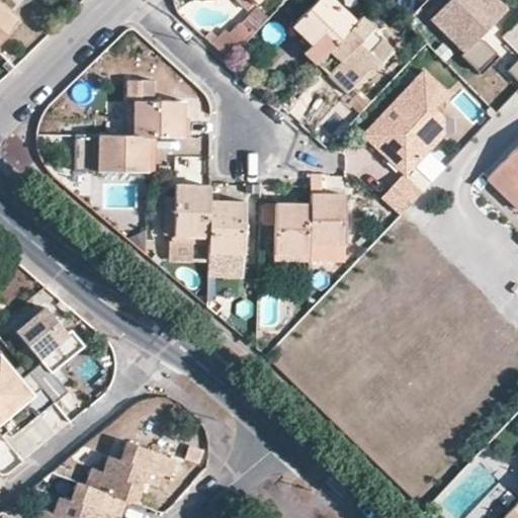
[(234,0),(246,12),(256,2),(253,0),(234,0)]
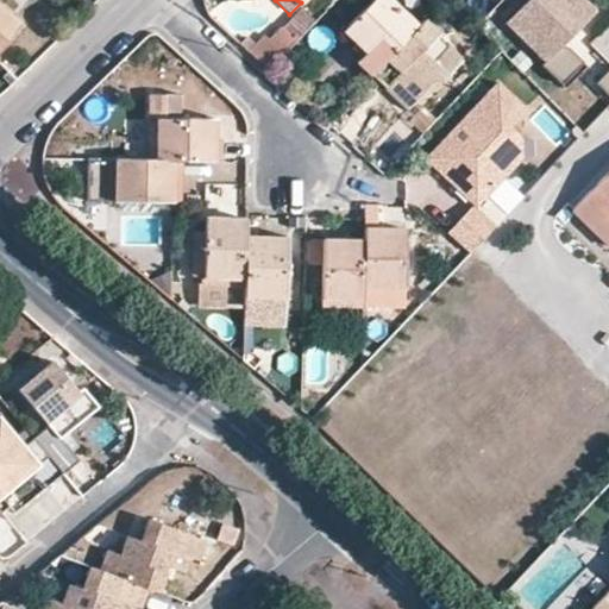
[(359,58),(375,73),(419,27),(388,0),(374,0),(343,32),(365,52),(359,58)]
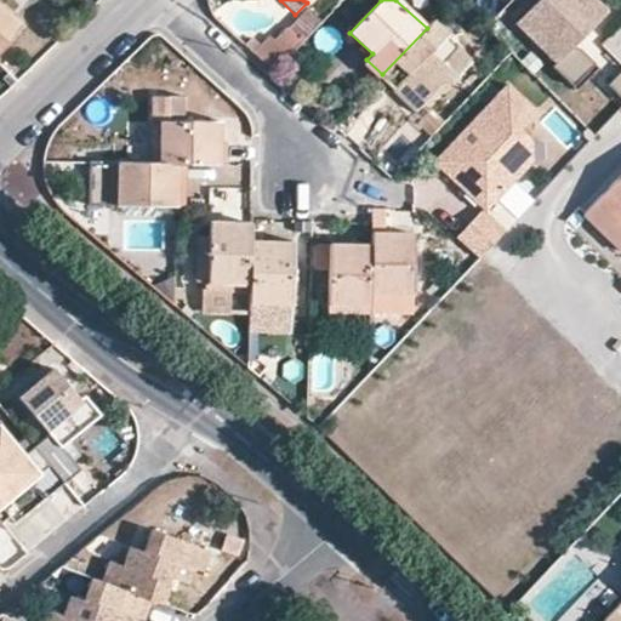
[(608,11),(596,0),(539,0),(518,22),(559,62),(608,11)]
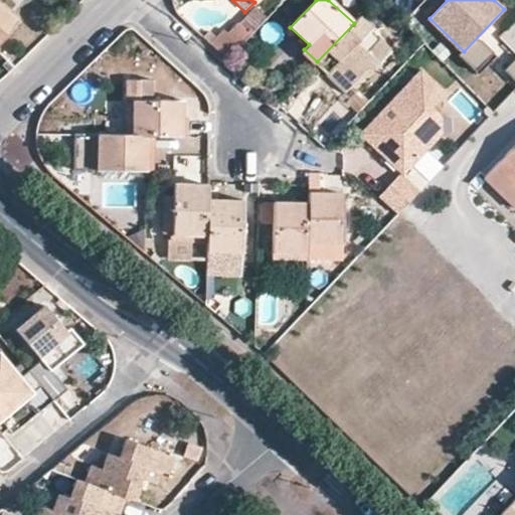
[(0,36),(14,19),(0,7),(0,36)]
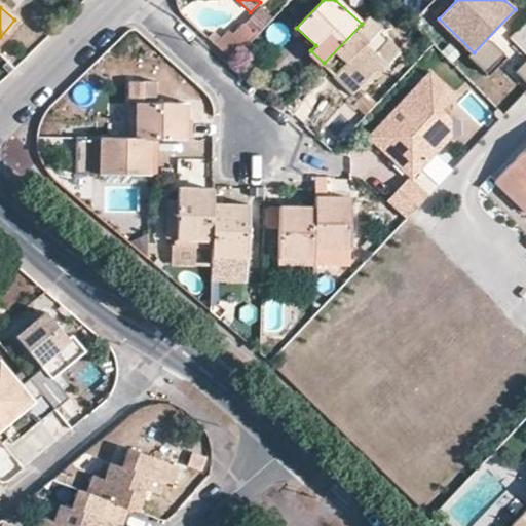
[(322,66),(352,94),(375,67),(380,71),(398,52),(386,41),(376,53),(366,43),(379,30),(367,19),(362,24),(324,63),(322,66)]
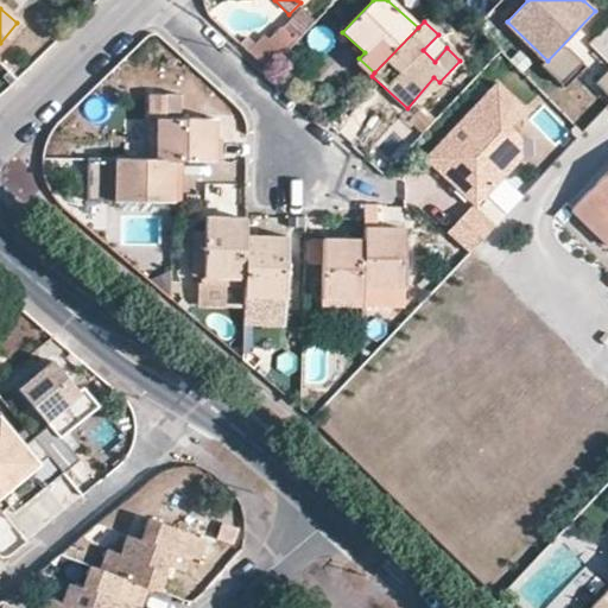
[(524,113),(495,86),(425,162),(454,189),(457,184),(466,191),(461,196),(468,202),(442,229),(468,253),(502,216),(482,197),(518,160),(519,139),(508,128),(524,113)]
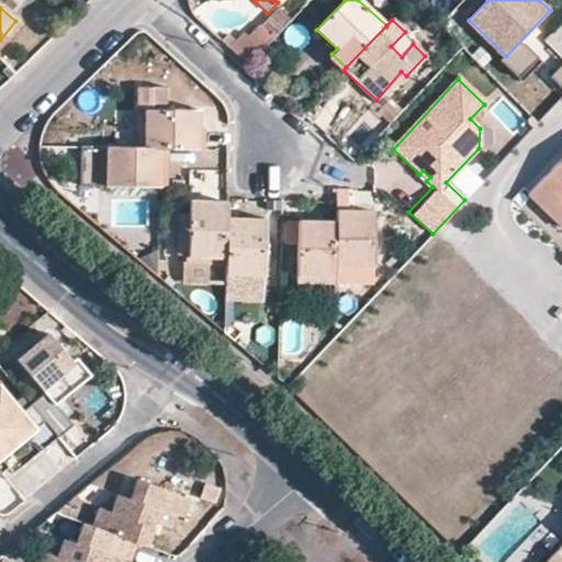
[(167,104),(167,89),(136,89),(136,104),(167,104)]
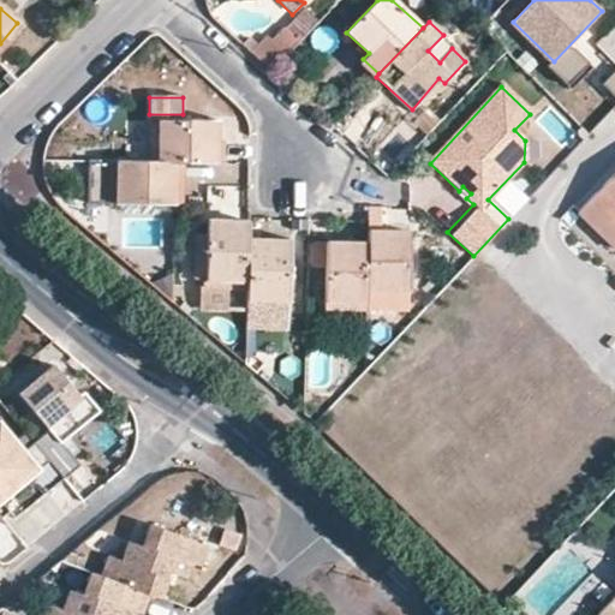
[(219,162),(219,123),(149,120),(147,161),(177,161),(219,162)]
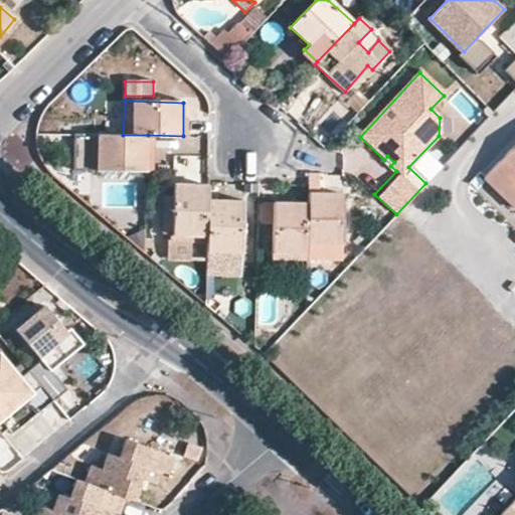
[(148,135),(123,135),(90,134),(89,170),(147,171),(148,135)]
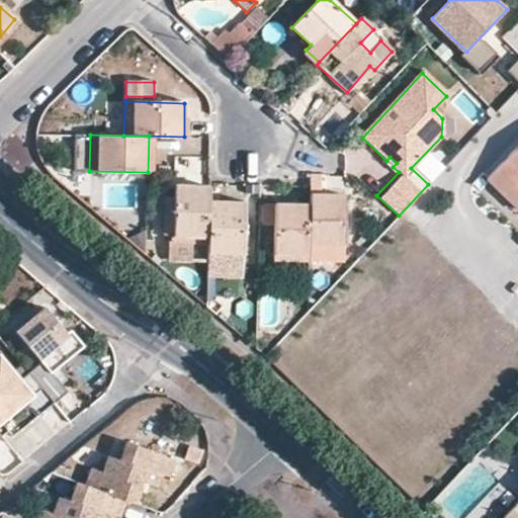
[(517,210),(517,144),(484,180),(516,211),(517,210)]
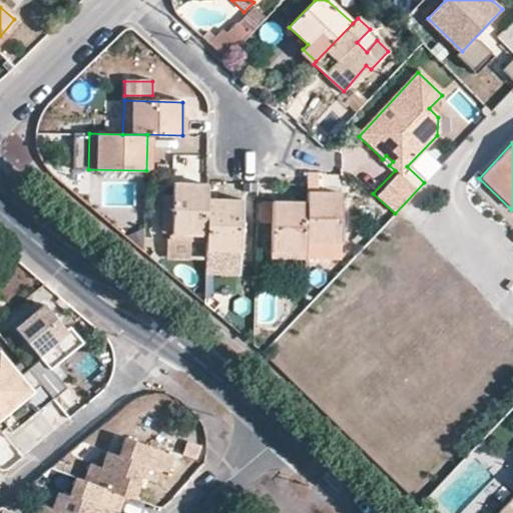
[(386,155),(383,159),(389,165),(393,161),(386,155)]
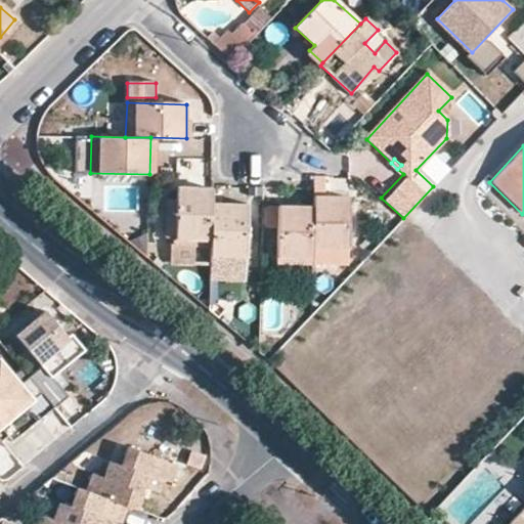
[(167,265),(211,266),(212,205),(212,189),(176,189),(175,198),(165,199),(164,239),(174,241),(174,246),(167,246),(167,265)]
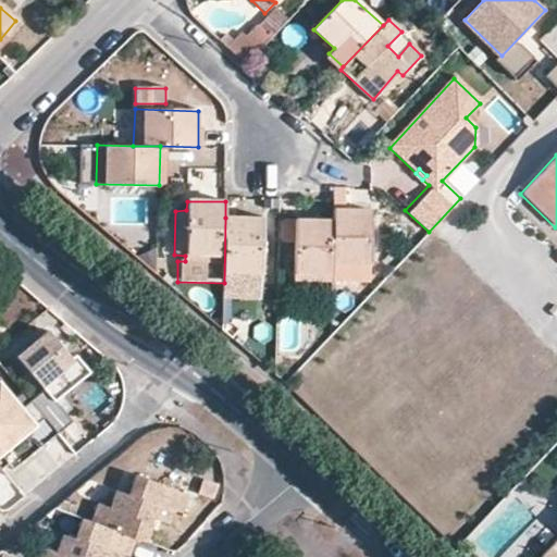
[(332,282),(369,282),(370,211),(333,209),(333,220),(332,282)]
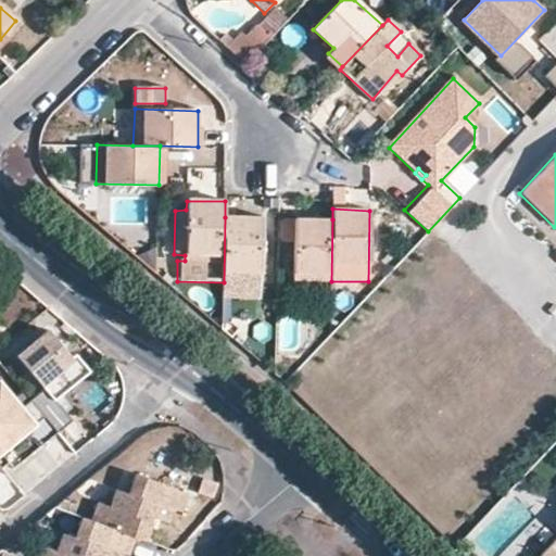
[(275,218),(225,217),(224,282),(223,299),(260,299),(262,245),(274,247),(275,218)]
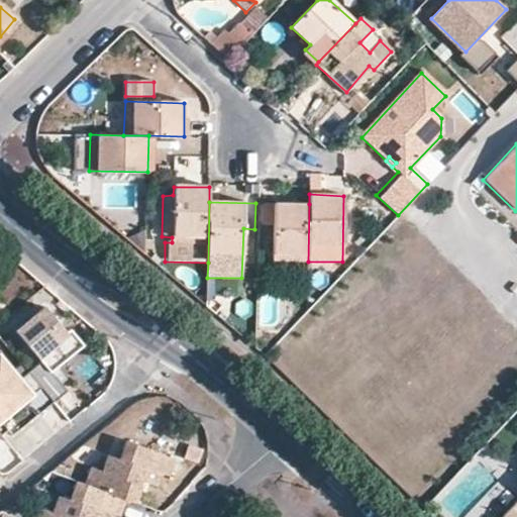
[(274,203),(263,203),(262,225),(274,225),(274,203)]
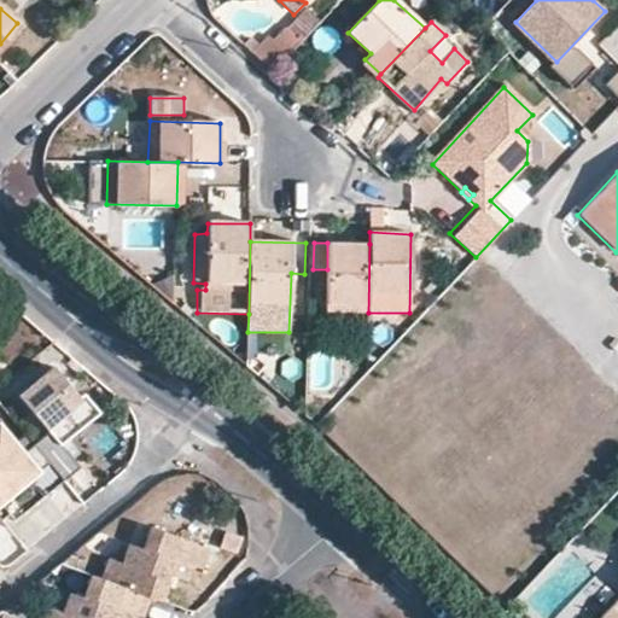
[(327,243),(327,269),(326,312),(368,313),(369,244),(327,243)]
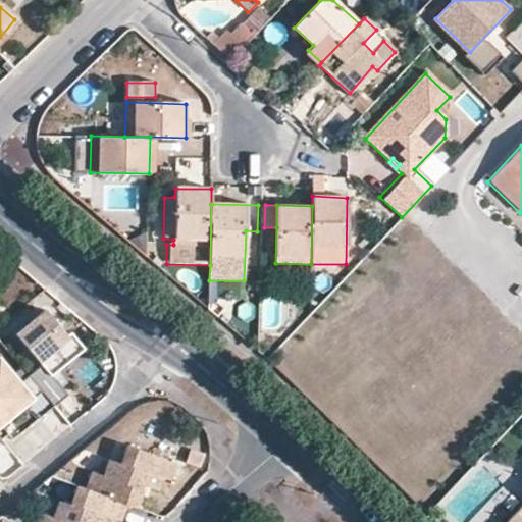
[(84,347),(69,330),(65,333),(44,308),(14,333),(40,363),(28,374),(40,388),(52,404),(66,393),(60,386),(48,371),(53,367),(56,370),(84,347)]
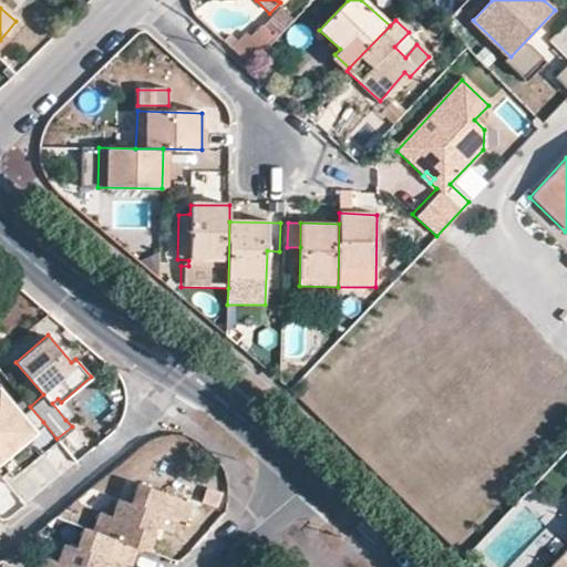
[(0,395),(0,457),(9,451),(6,446),(22,433),(26,437),(43,422),(30,406),(19,414),(11,406),(10,408),(0,395)]
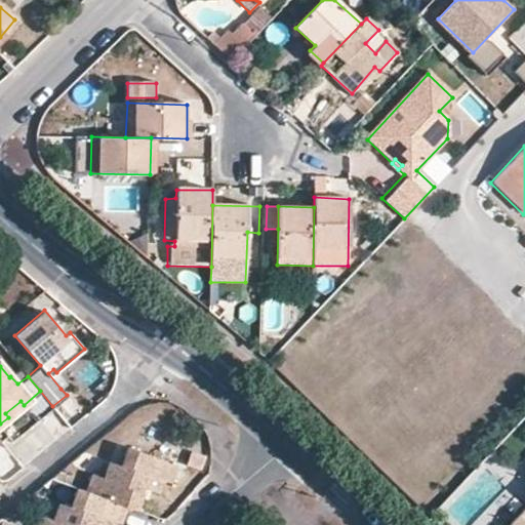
[(67,384),(56,372),(53,369),(48,373),(61,389),(67,384)]
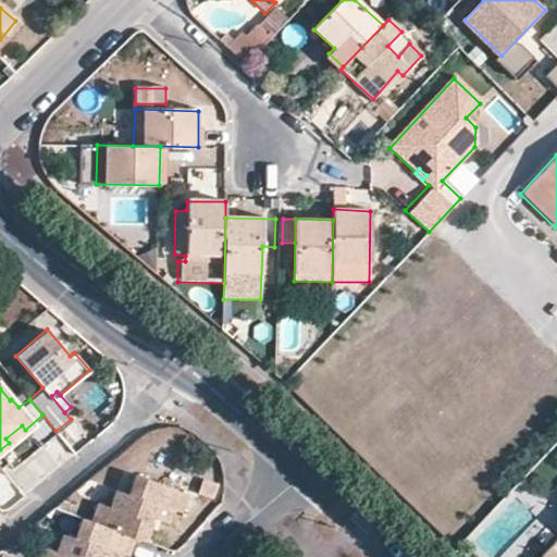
[(187,494),(134,473),(126,493),(113,489),(107,506),(96,503),(94,510),(88,519),(134,537),(144,541),(150,523),(145,520),(147,515),(168,522),(173,509),(181,511),(187,494)]
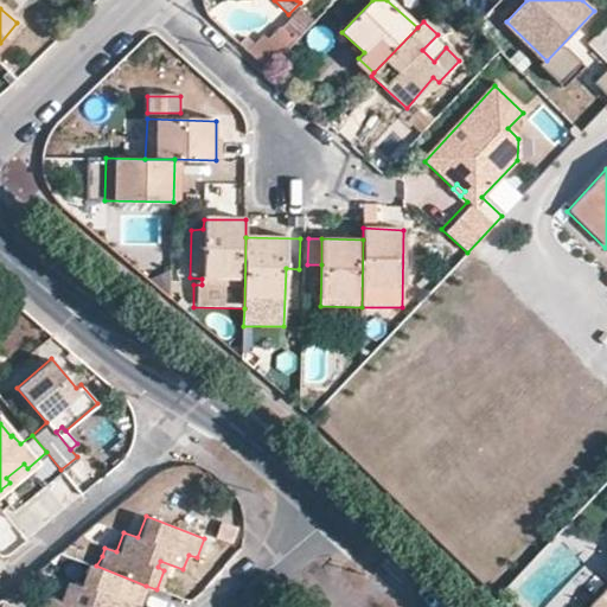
[(232,543),(237,534),(221,528),(216,536),(232,543)]
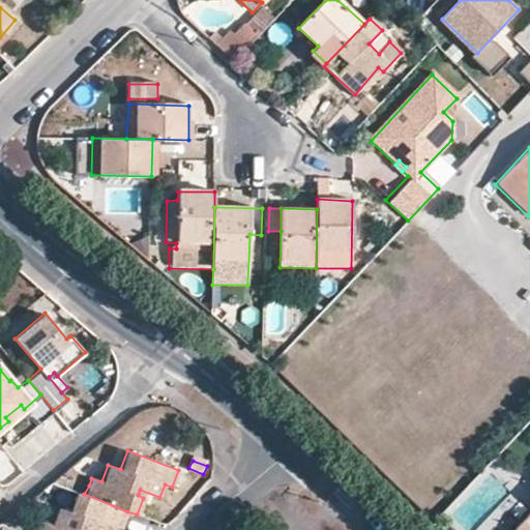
[(101,481),(108,465),(97,462),(91,478),(101,481)]
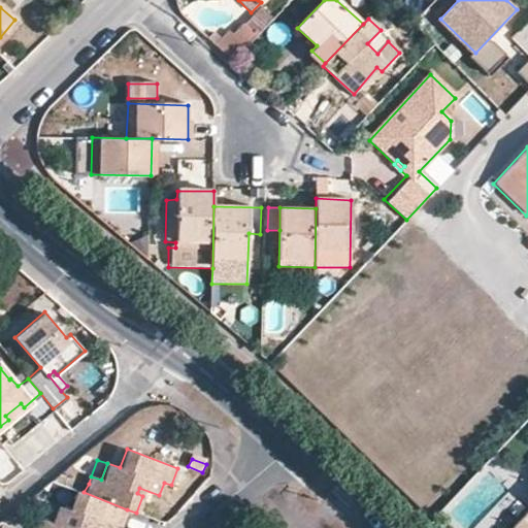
[(39,518),(35,527),(110,527),(113,524),(121,526),(127,509),(84,492),(76,489),(68,508),(57,504),(50,521),(39,518)]
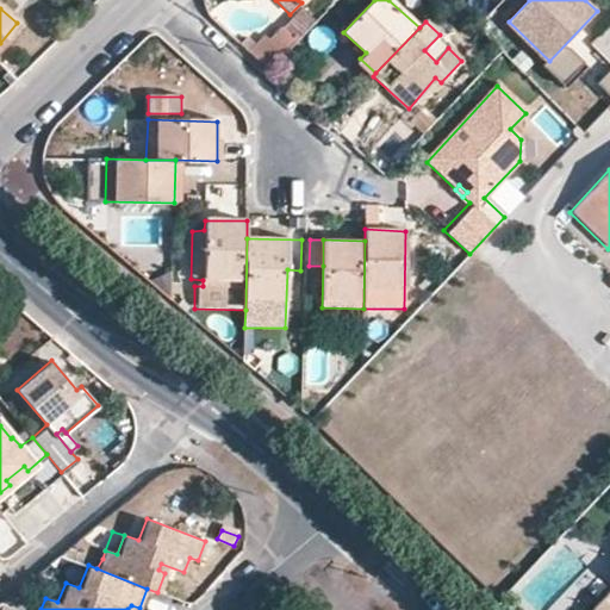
[(609,609),(609,590),(590,609),(609,609)]
